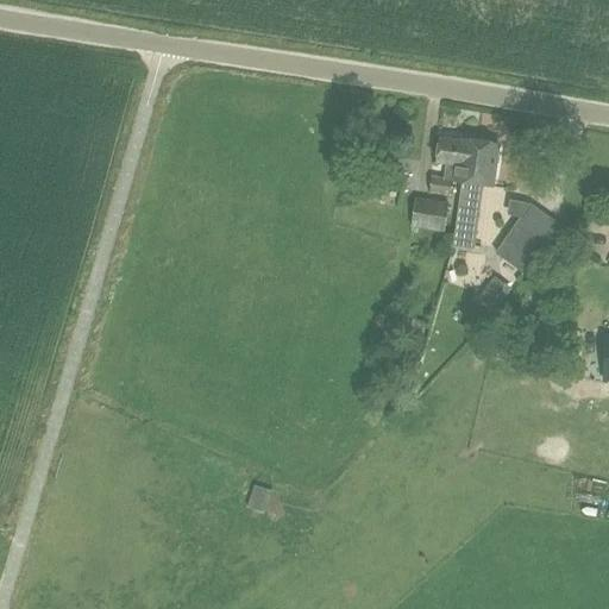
[(454,181),(460,181),(463,182),(464,174),(470,175),(475,145),(462,143),(463,140),(439,138),(435,163),(447,164),(446,180),(432,177),(431,192),(453,194),(454,181)]
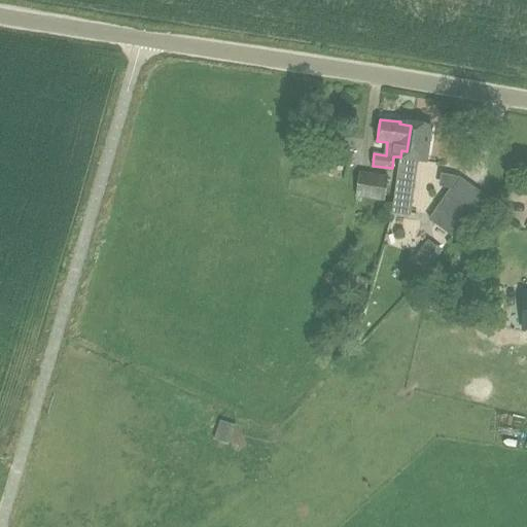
[(400,157),(398,156),(390,212),(410,215),(417,159),(427,161),(431,128),(411,126),(407,151),(401,150),(400,157)]
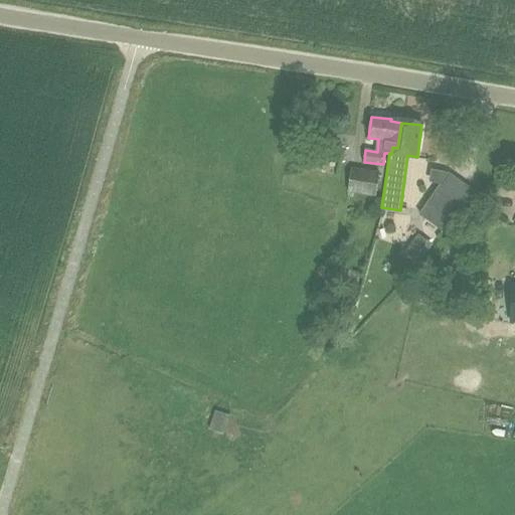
[(319,166),(321,160),(317,154),(311,153),(306,156),(305,162),(308,168),(314,169),(319,166)]
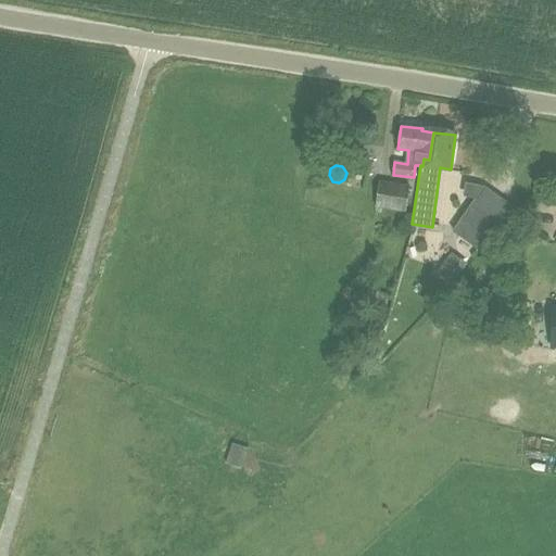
[(406,214),(411,186),(380,180),(375,209),(406,214)]
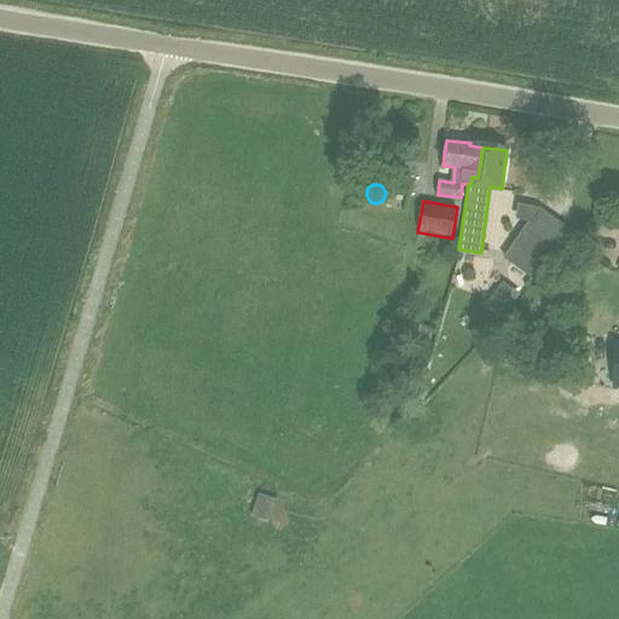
[(527,220),(503,256),(536,281),(571,231),(539,208),(536,207),(518,204),(515,219),(527,220)]
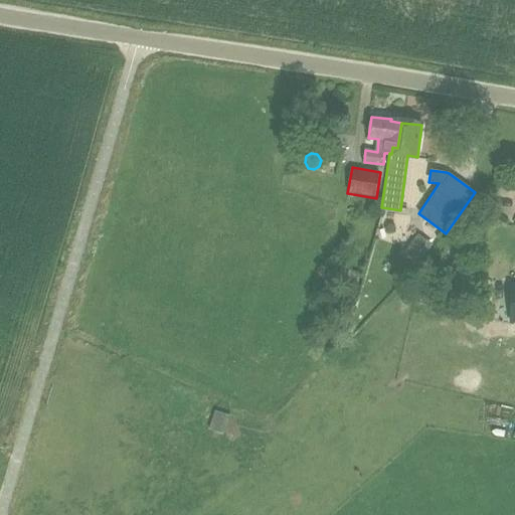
[(404,249),(418,261),(432,244),(417,233),(404,249)]
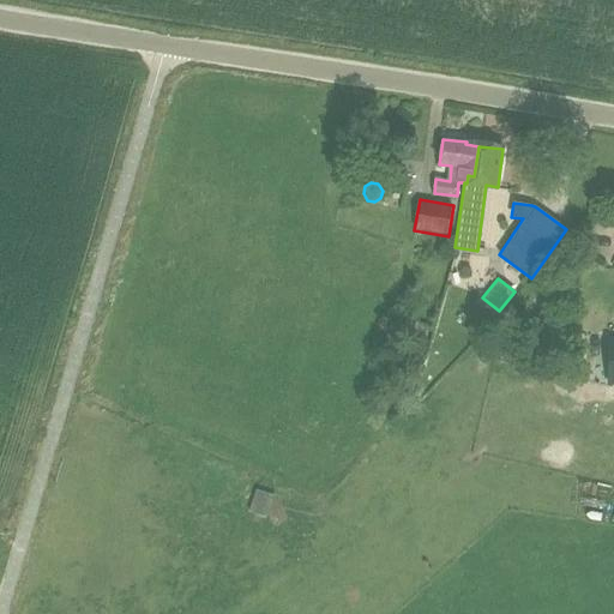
[(504,342),(500,357),(522,363),(527,348),(504,342)]
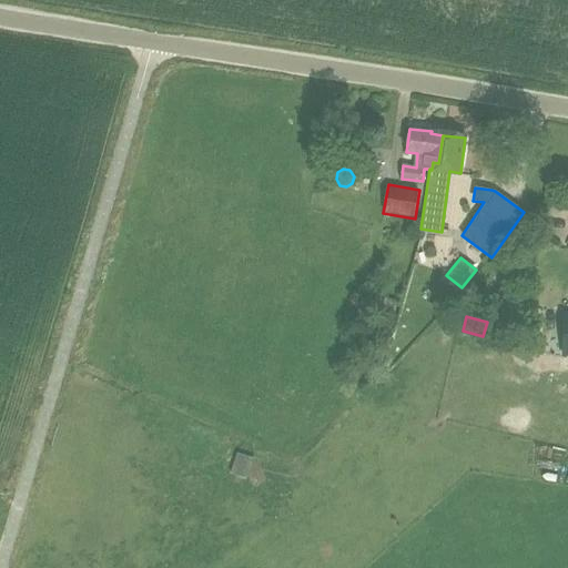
[(230,472),(244,477),(251,457),(236,452),(230,472)]
